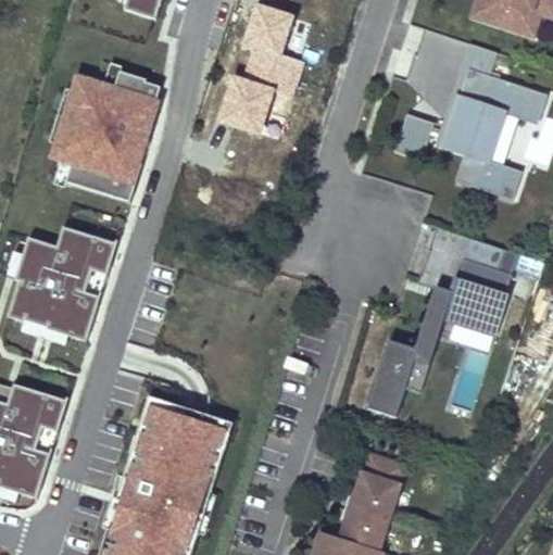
[(129,0),(126,11),(152,19),(156,21),(163,0),(129,0)]
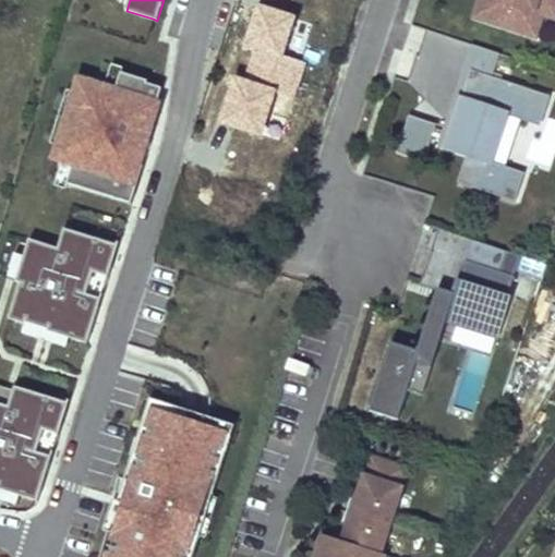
[(303,13),(261,0),(246,47),(256,50),(250,72),(280,82),(278,89),(239,77),(225,121),(267,135),(280,94),(297,99),(309,62),(289,56),(303,13)]
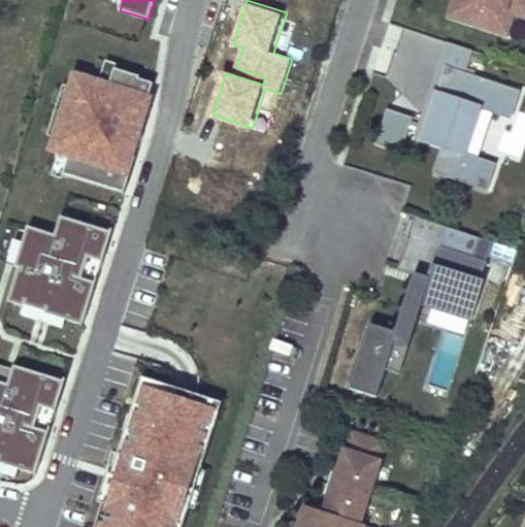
[(455,0),(450,14),(505,33),(517,0),(455,0)]
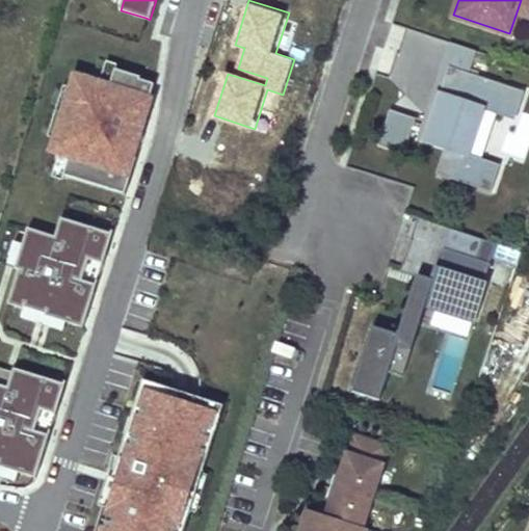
[(417,137),(424,139),(448,65),(469,72),(476,50),(449,41),(417,137)]
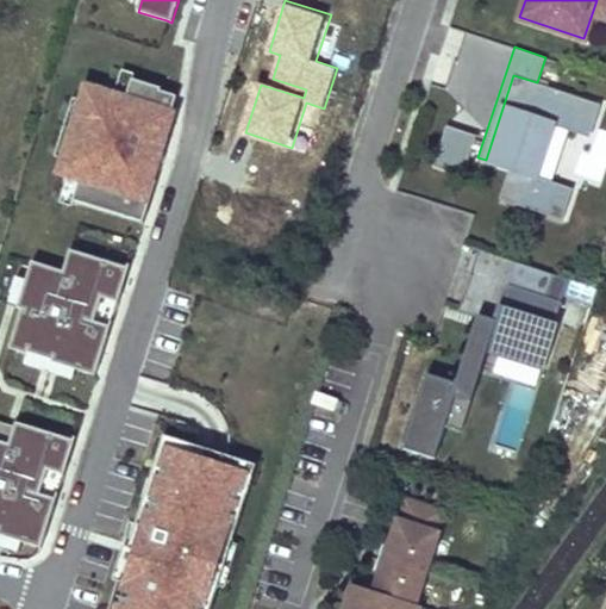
[(131,75),(132,75),(135,69),(122,66),(113,91),(125,95),(131,75)]
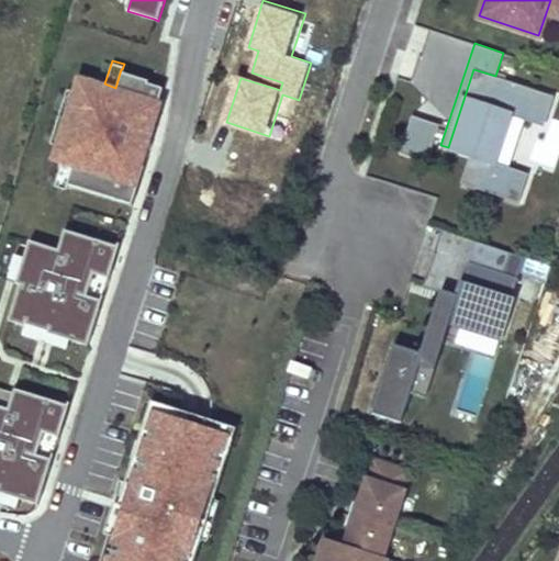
[(147,80),(148,78),(122,69),(121,69),(115,88),(104,83),(79,76),(75,89),(74,94),(76,94),(62,137),(59,137),(57,143),(54,156),(63,158),(73,161),(66,182),(67,182),(131,203),(151,143),(136,138),(133,147),(113,141),(109,155),(97,150),(110,110),(151,123),(163,86),(147,80)]
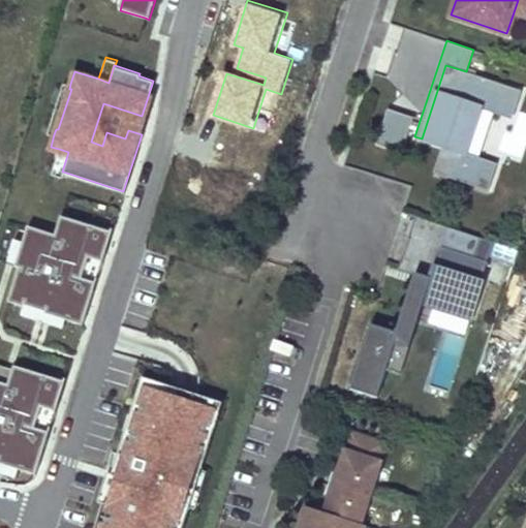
[(466,71),(445,65),(422,138),(442,146),(433,172),(487,189),(496,162),(463,152),(478,107),(512,118),(521,90),(466,71)]
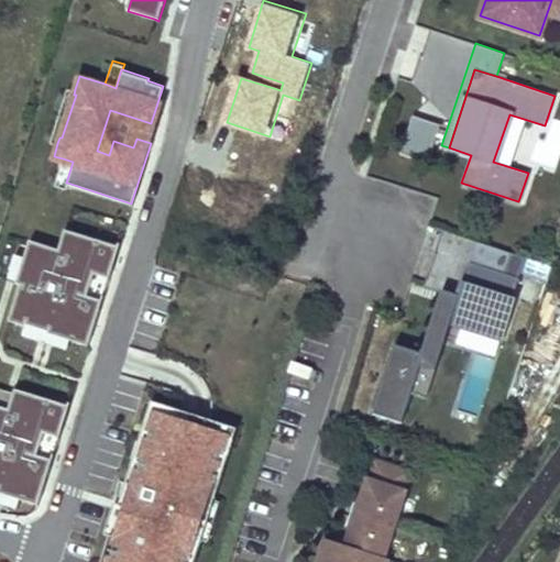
[(62,138),(76,95),(74,95),(75,89),(66,86),(48,140),(57,143),(59,138),(62,138)]
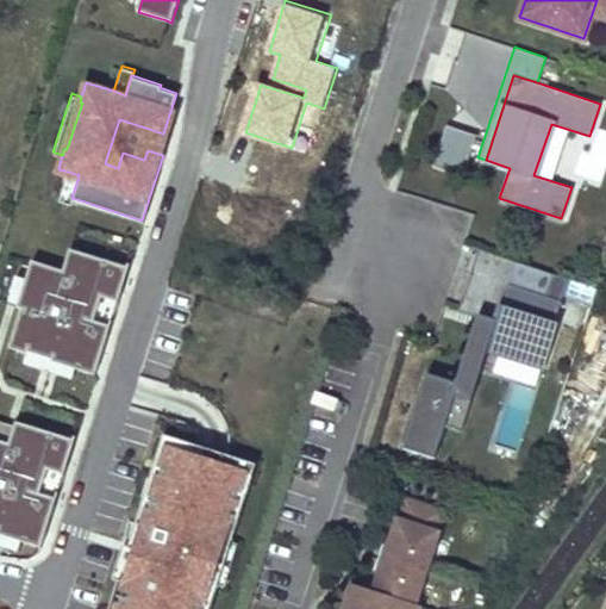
[(163,134),(119,119),(105,163),(118,168),(123,153),(144,160),(148,150),(157,153),(163,134)]
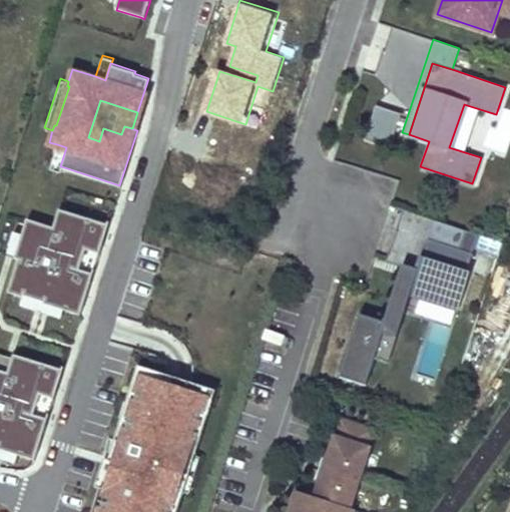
[(390,146),(402,113),(379,104),(367,137),(390,146)]
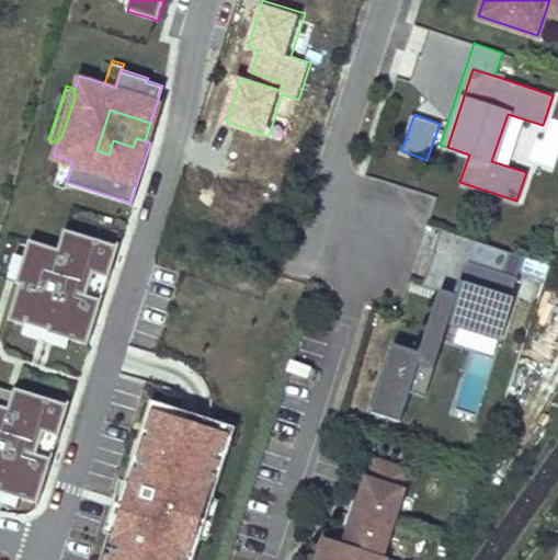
[(557,116),(549,115),(541,159),(557,162),(557,116)]
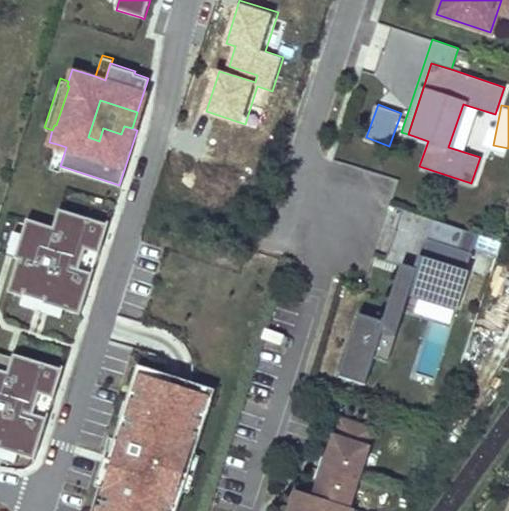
[(60,170),(61,166),(60,166),(66,147),(57,144),(49,167),(60,170)]
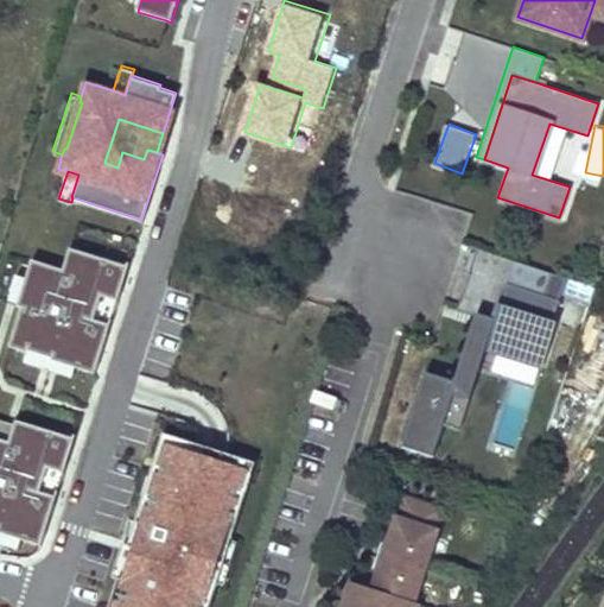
[(75,314),(108,324),(127,265),(101,257),(69,246),(62,267),(31,258),(25,276),(17,302),(16,304),(20,305),(8,345),(26,351),(27,351),(29,348),(75,364),(74,366),(94,372),(106,332),(72,321),(75,314)]
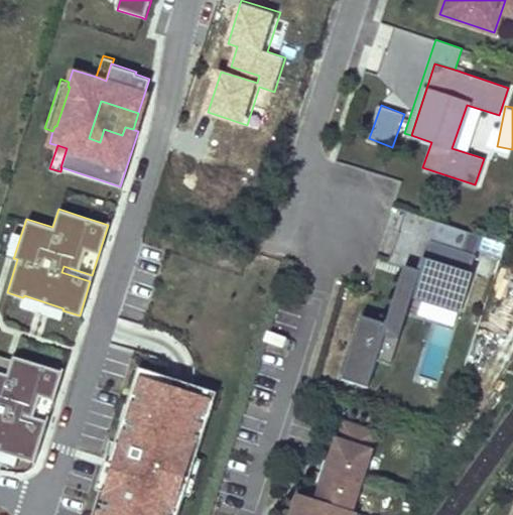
[(108,225),(109,222),(87,215),(86,218),(108,225)]
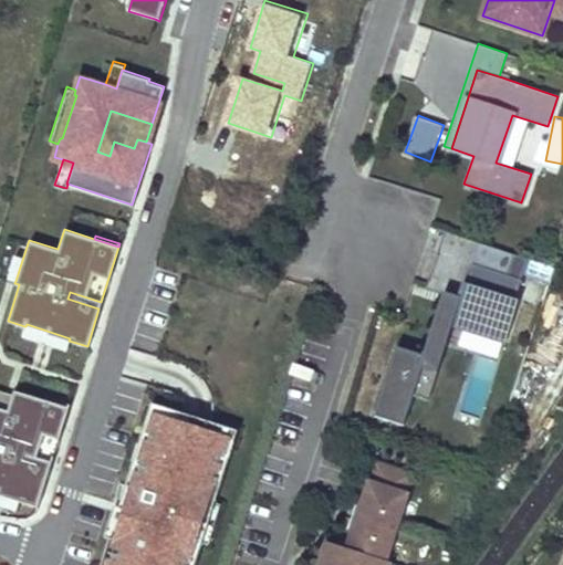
[(16,281),(23,257),(14,254),(7,278),(16,281)]
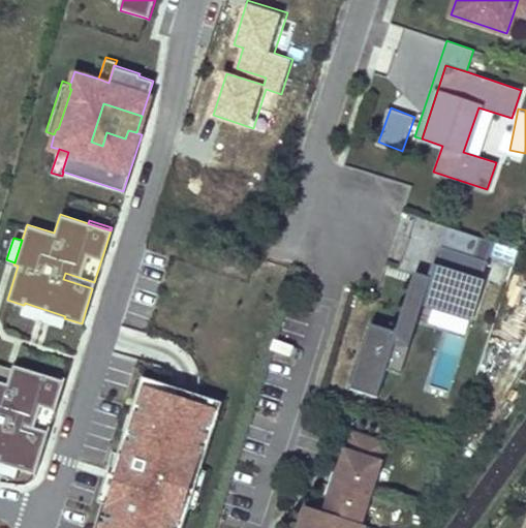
[(473,315),(485,282),(481,281),(489,257),(514,266),(519,250),(481,238),(474,257),(447,248),(441,267),(433,264),(428,278),(425,287),(411,283),(395,332),(370,323),(348,389),(376,397),(385,368),(399,373),(424,299),(473,315)]
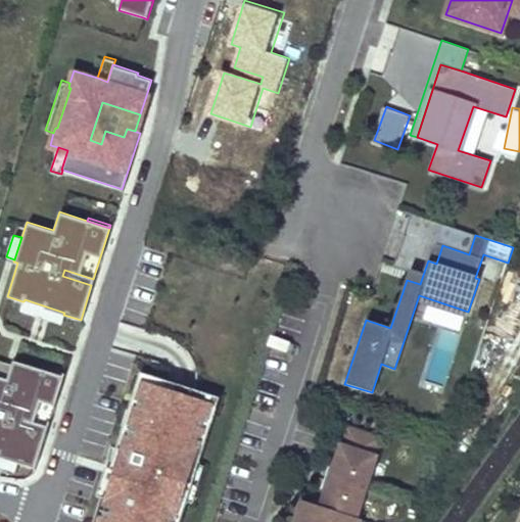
[(62,276),(91,285),(93,279),(64,270),(62,276)]
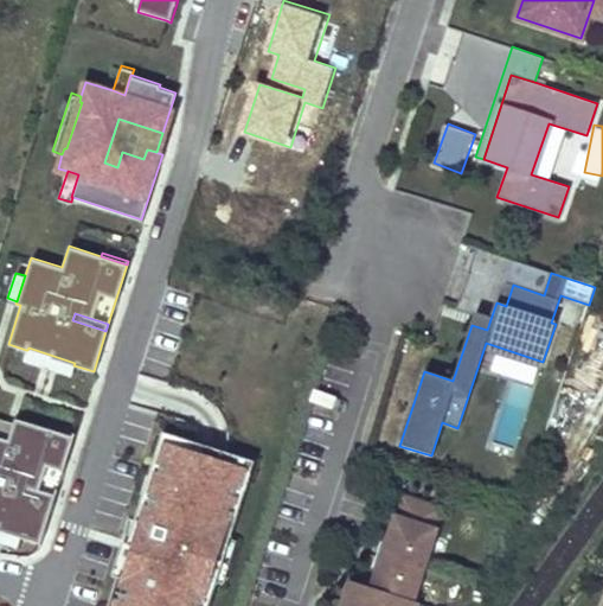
[(27,350),(26,350),(24,359),(71,375),(74,365),(75,363),(29,348),(27,350)]
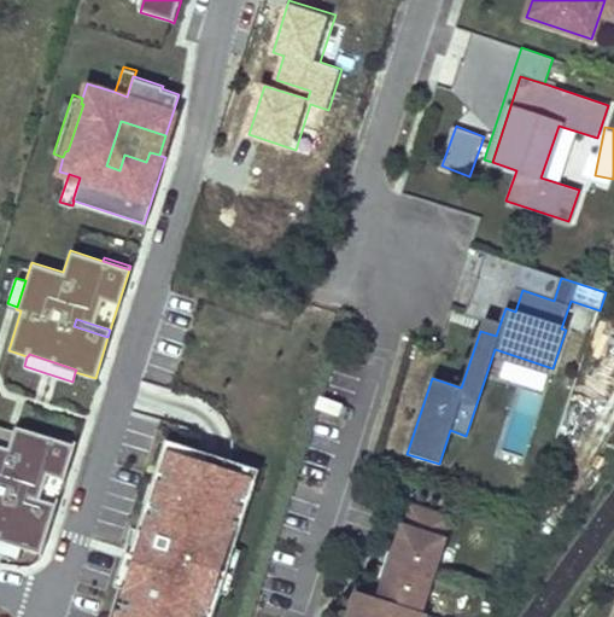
[(40,552),(53,511),(18,500),(21,493),(54,505),(75,443),(48,435),(15,424),(12,429),(0,424),(0,537),(19,543),(19,546),(40,552)]
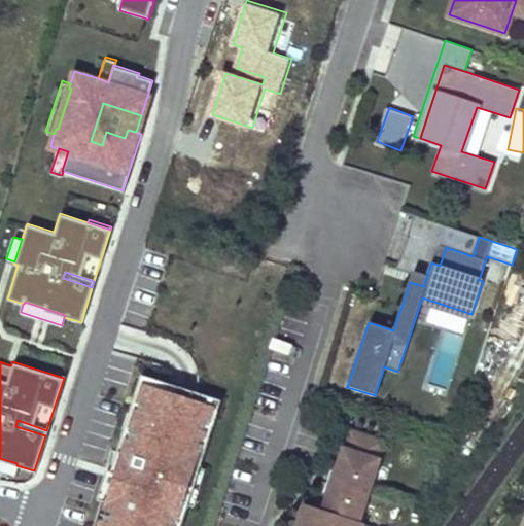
[(64,378),(64,376),(42,369),(41,371),(64,378)]
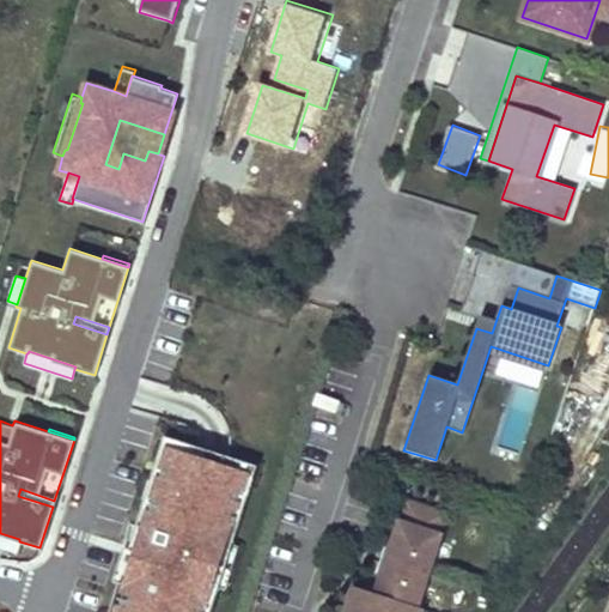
[(166,456),(172,438),(164,435),(158,454),(166,456)]
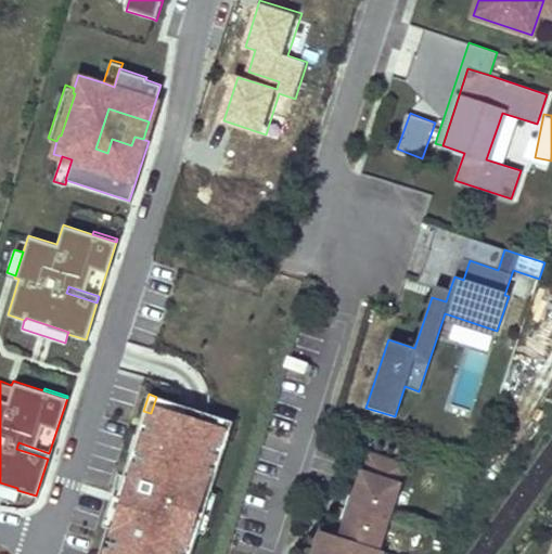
[(106,526),(106,527),(97,553),(189,553),(197,530),(194,529),(206,491),(209,492),(209,491),(227,438),(219,435),(225,419),(156,397),(151,413),(143,411),(136,435),(141,437),(136,452),(130,450),(123,475),(116,495),(120,498),(112,527),(106,526)]
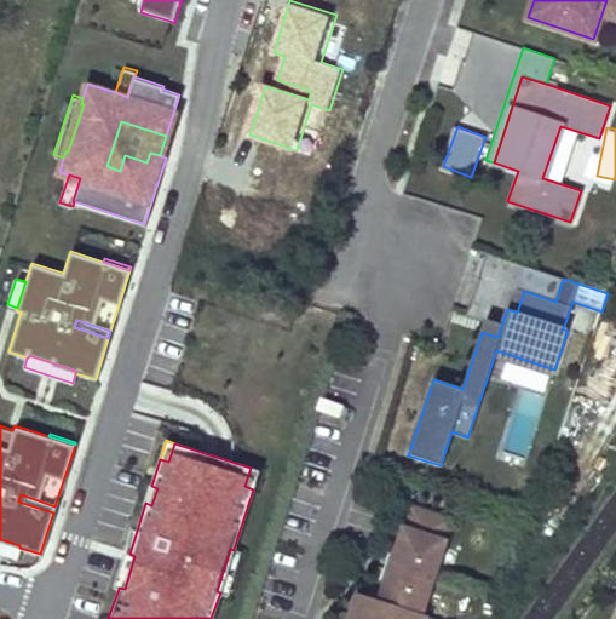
[(259,470),(251,468),(245,486),(253,489),(259,470)]
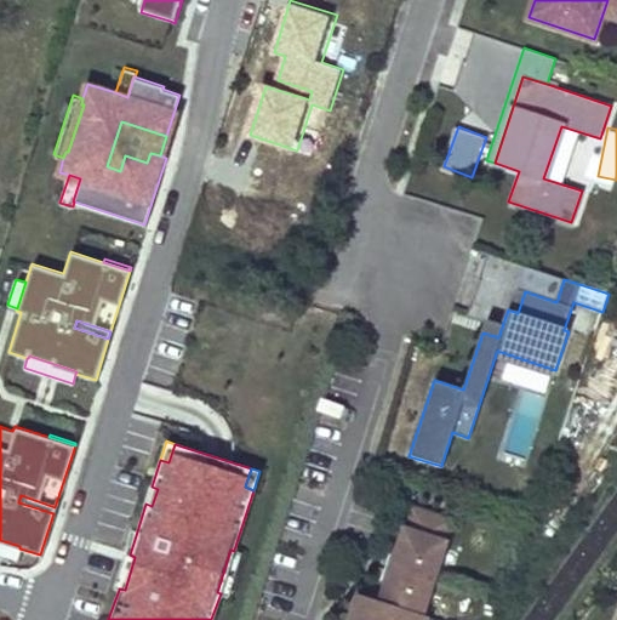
[(143,504),(146,505),(146,504),(152,506),(158,489),(152,487),(152,485),(149,485),(143,504)]
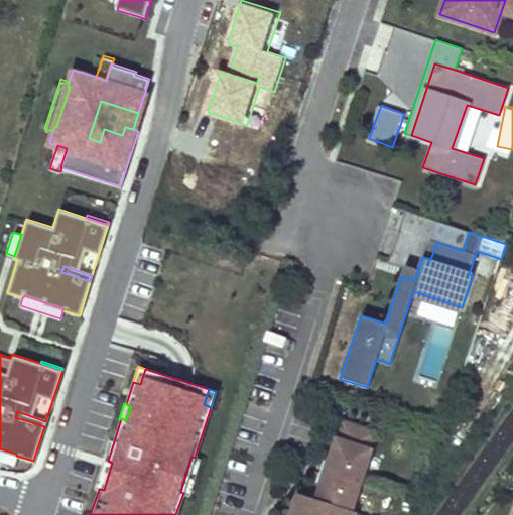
[(44,426),(45,421),(17,411),(15,417),(44,426)]
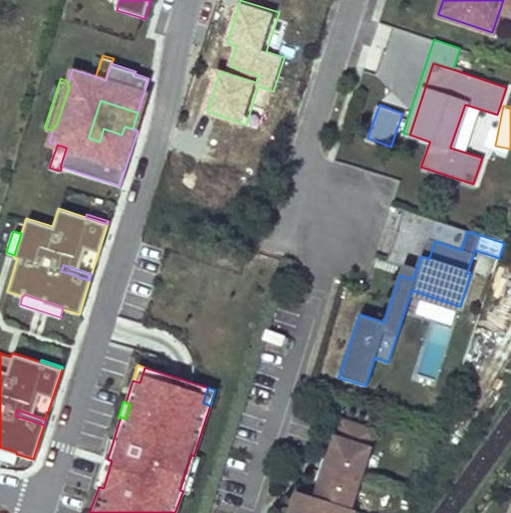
[(349,509),(369,449),(367,448),(373,432),(343,422),(337,439),(335,438),(315,498),(297,492),(290,512),(353,512),(354,510),(349,509)]
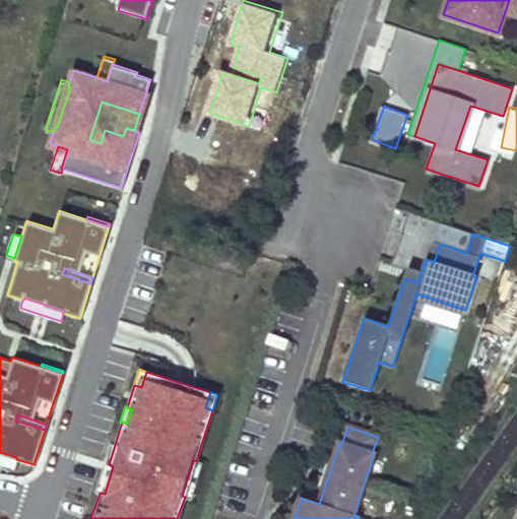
[(16,459),(16,457),(0,452),(0,463),(14,468),(16,459)]
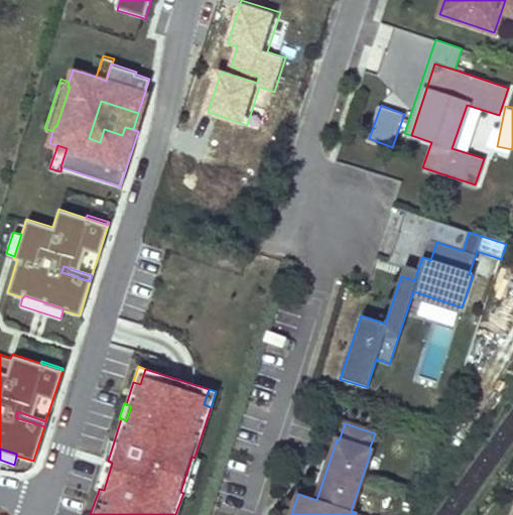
[(183,493),(188,495),(201,459),(195,457),(195,458),(191,457),(180,492),(183,493)]
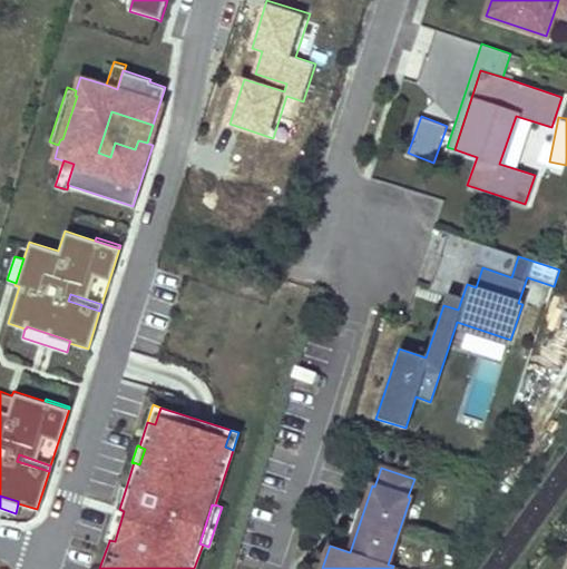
[(104,539),(109,541),(109,540),(115,541),(124,511),(119,509),(114,508),(104,539)]
